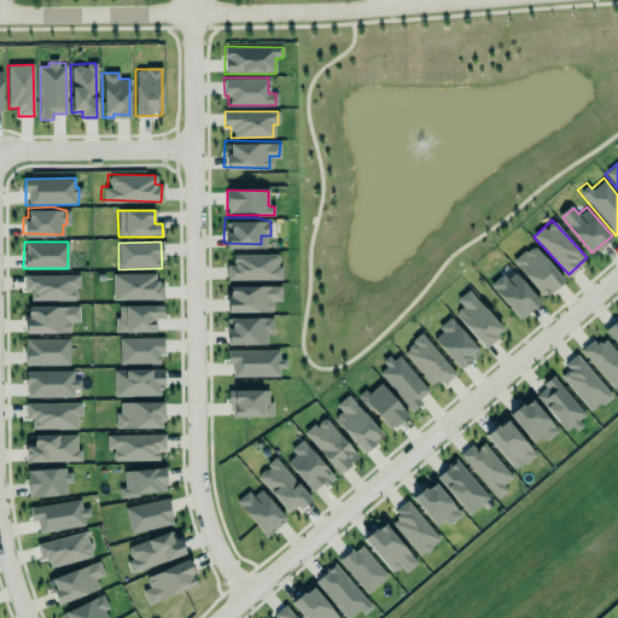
[(513,262),(543,298),(563,281),(534,245),(513,262)]
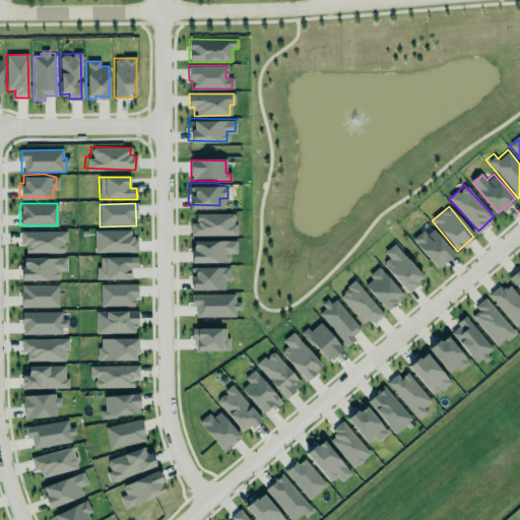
[(190,237),(236,236),(236,214),(196,214),(196,222),(190,222),(190,237)]
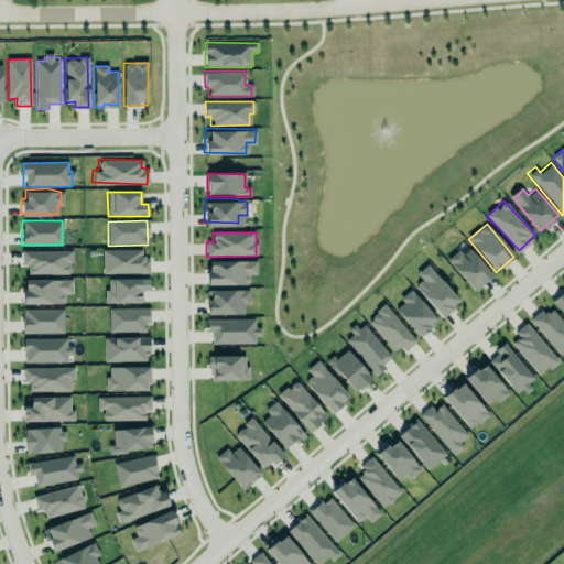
[(458,249),(446,259),(473,290),(492,273),(470,246),(462,253),(458,249)]
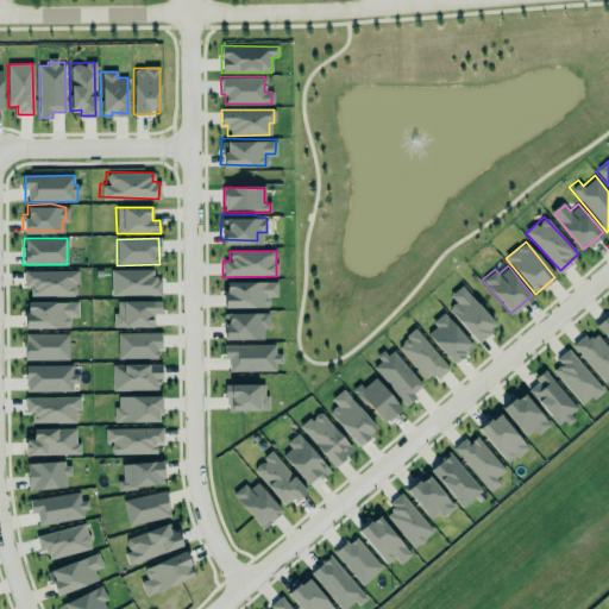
[(108,267),(152,268),(152,274),(157,274),(157,277),(159,278),(159,294),(121,293),(119,296),(113,295),(111,292),(108,290),(108,267)]
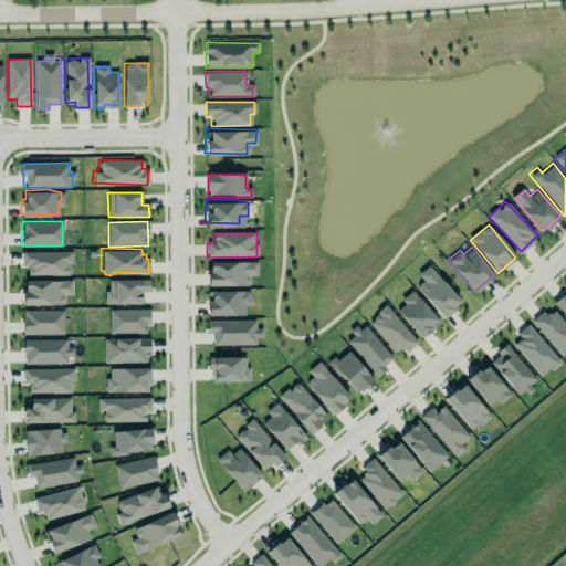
[(21,251),(20,263),(27,264),(25,274),(67,275),(69,252),(21,251)]
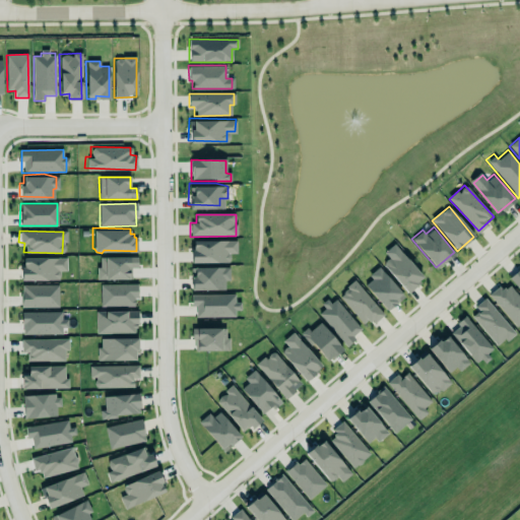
[(191,237),(216,238),(225,239),(235,239),(235,254),(229,254),(229,261),(191,261),(191,237)]
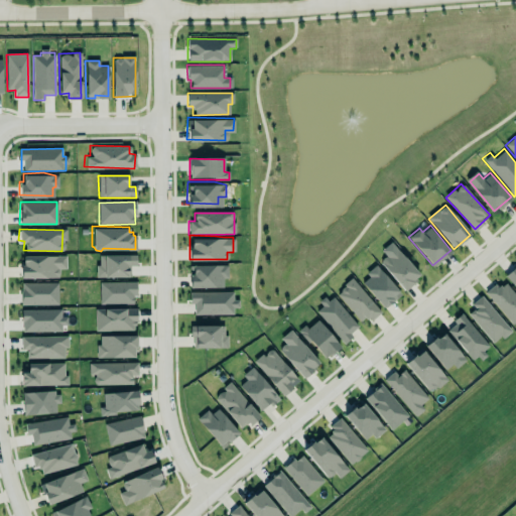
[(404,290),(420,275),(395,247),(378,261),(404,290)]
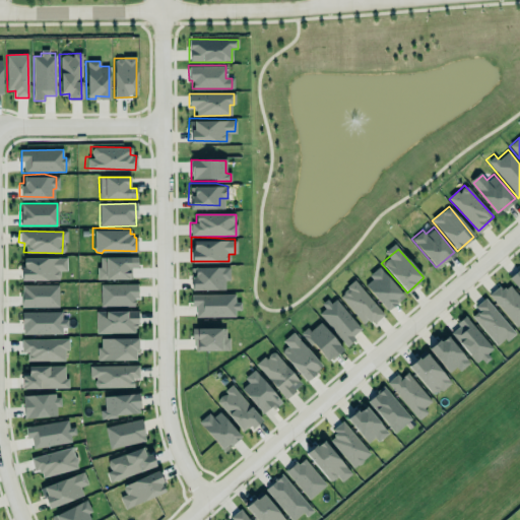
[(23,255),(45,255),(55,257),(55,259),(64,259),(64,270),(56,270),(56,276),(21,277),(20,264),(23,263),(23,255)]
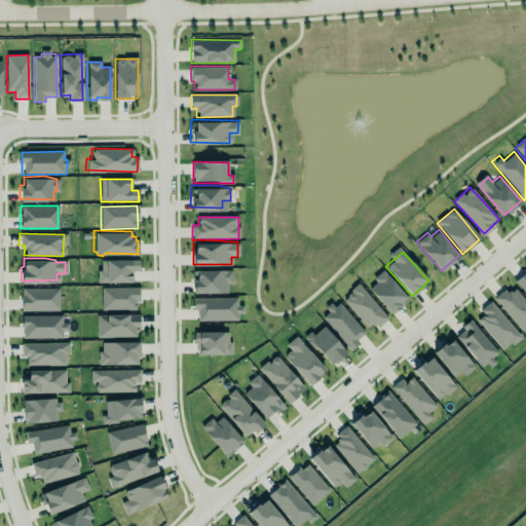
[(133,284),(133,271),(139,271),(139,261),(100,260),(99,283),(133,284)]
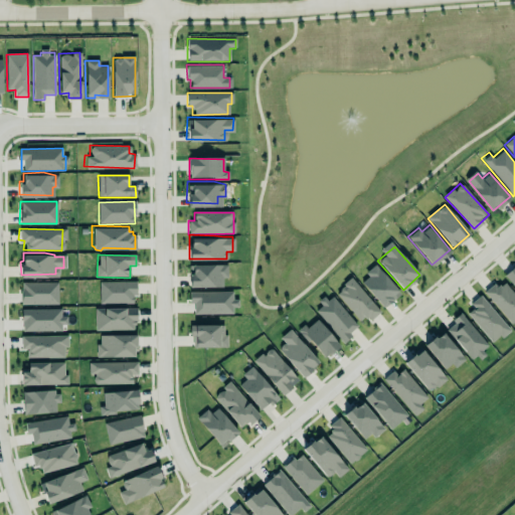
[(189,288),(222,288),(222,279),(227,279),(227,266),(189,266),(189,288)]
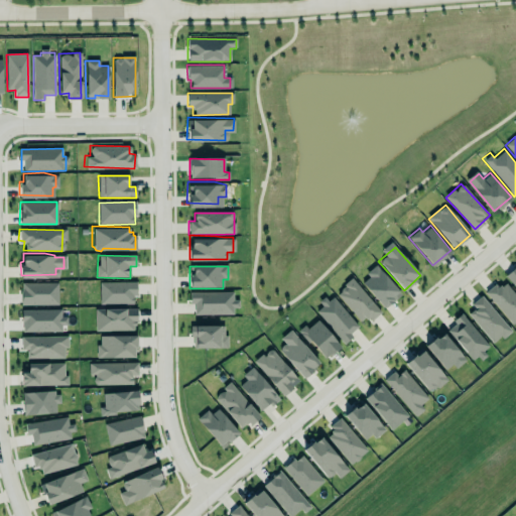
[(515,266),(505,275),(515,287),(515,266)]
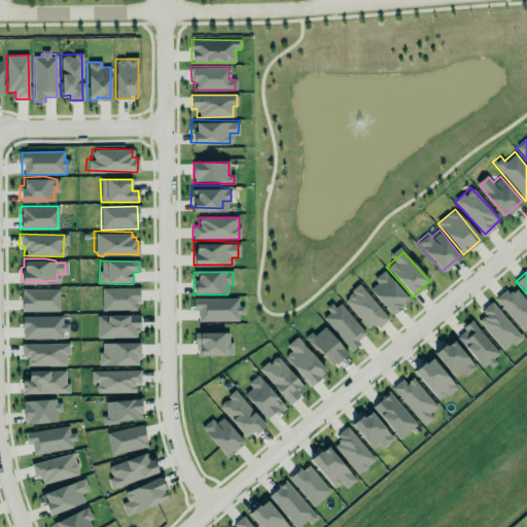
[(367,288),(392,315),(410,300),(385,273),(367,288)]
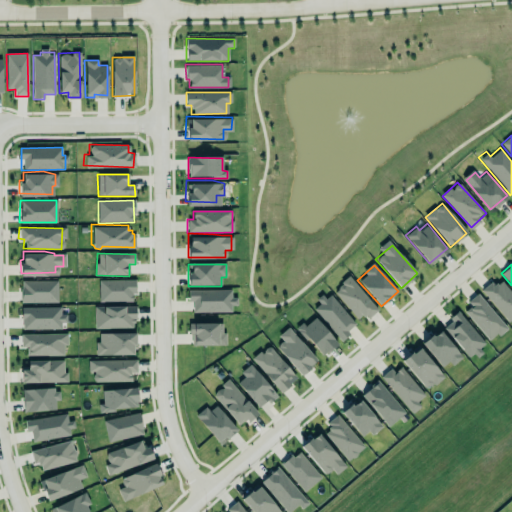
[(333,291),(360,322),(376,308),(349,277),(333,291)]
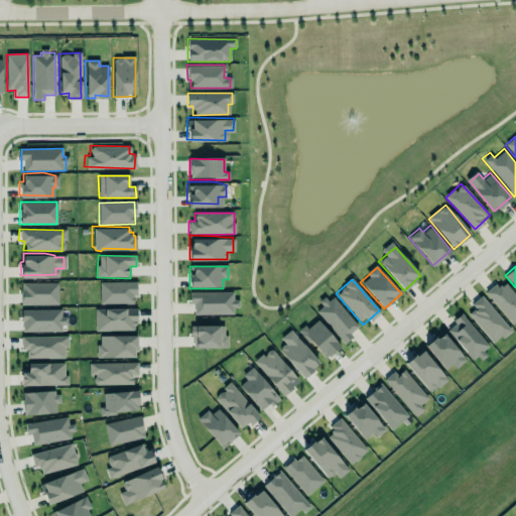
[(486,295),(513,326),(515,323),(515,295),(502,280),(486,295)]
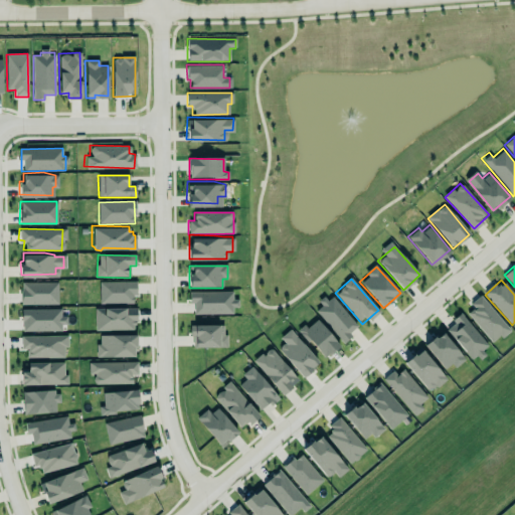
[(99,281),(136,281),(135,294),(131,294),(131,298),(129,298),(129,302),(99,302),(99,281)]
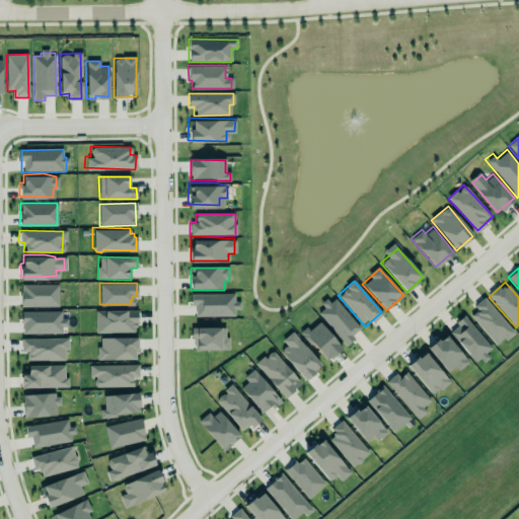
[(21,307),(59,307),(59,285),(21,285),(21,307)]
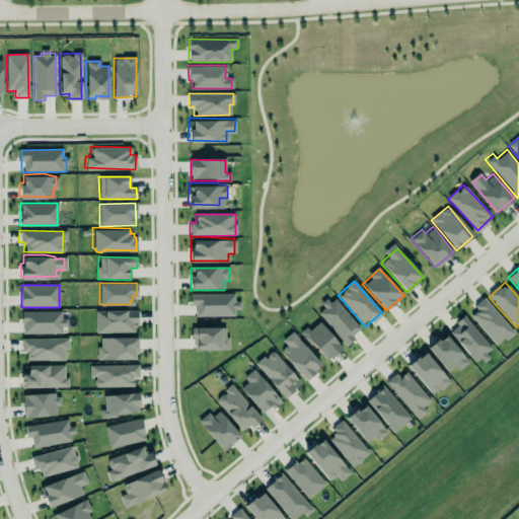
[(191,294),(192,306),(195,306),(195,317),(237,317),(237,302),(234,302),(234,294),(191,294)]
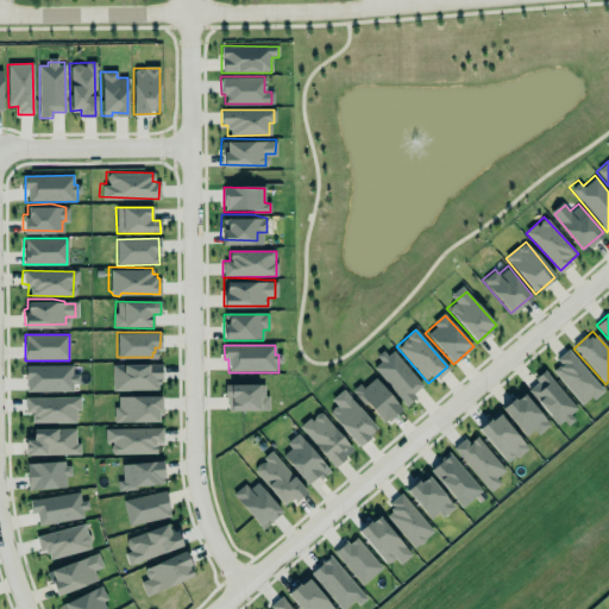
[(424,387),(390,350),(371,366),(406,405),(424,387)]
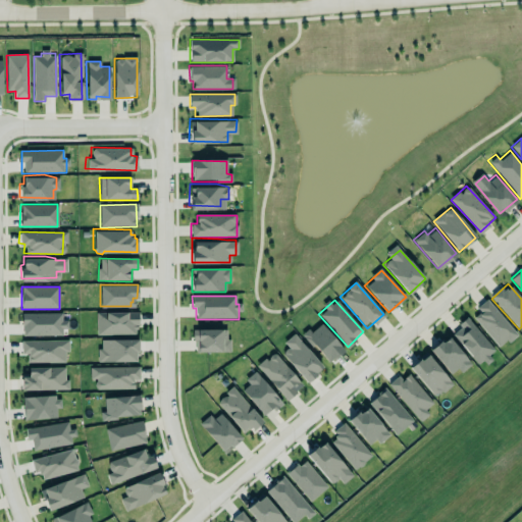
[(516,334),(488,301),(471,316),(500,349),(516,334)]
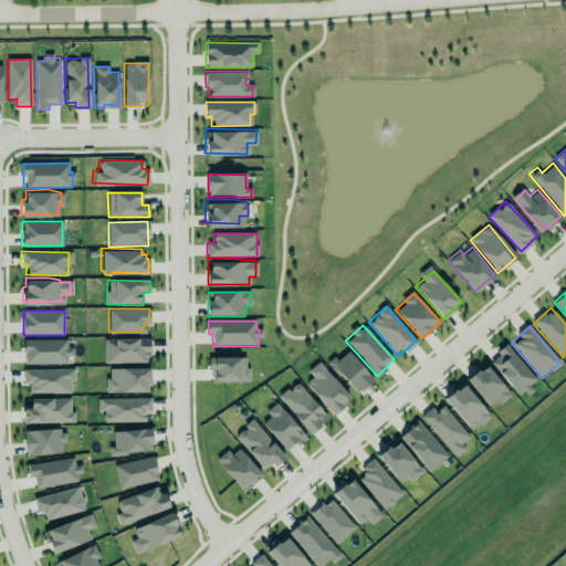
[(21,338),(22,363),(65,363),(65,356),(73,356),(73,348),(66,348),(65,338),(21,338)]
